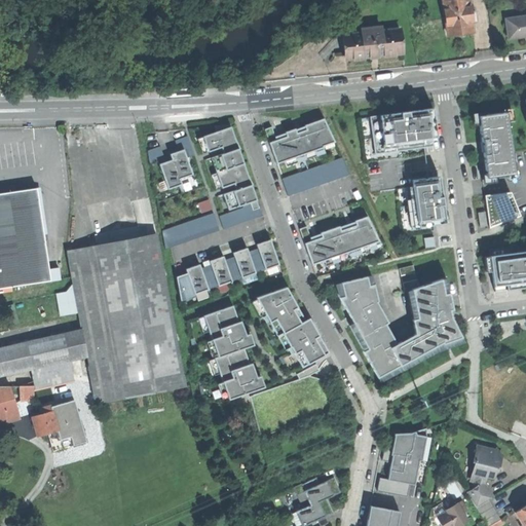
[(442,0),(447,35),(459,33),(472,31),(466,0),(442,0)]
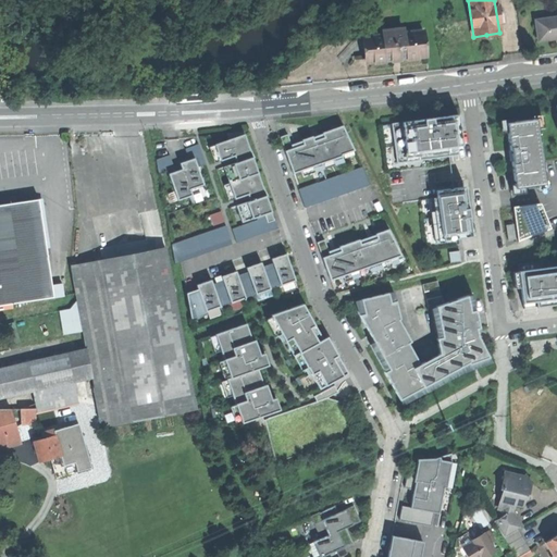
[(554,37),(556,37),(556,15),(534,20),(536,40),(554,37)]
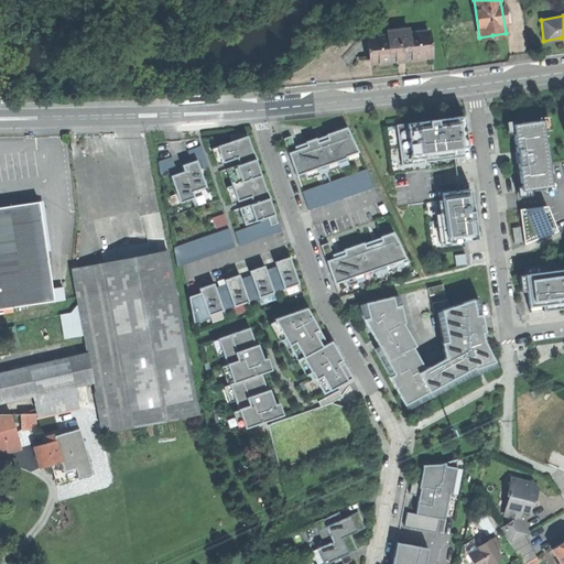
[(389,34),(369,36),(372,63),(397,60),(397,62),(401,62),(407,61),(407,58),(431,56),(429,30),(410,32),(409,28),(388,31),(389,34)]
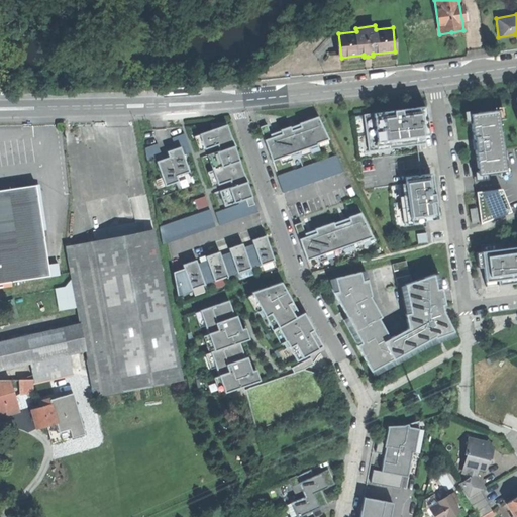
[(364,114),(369,152),(417,145),(416,137),(430,134),(426,106),(364,114)]
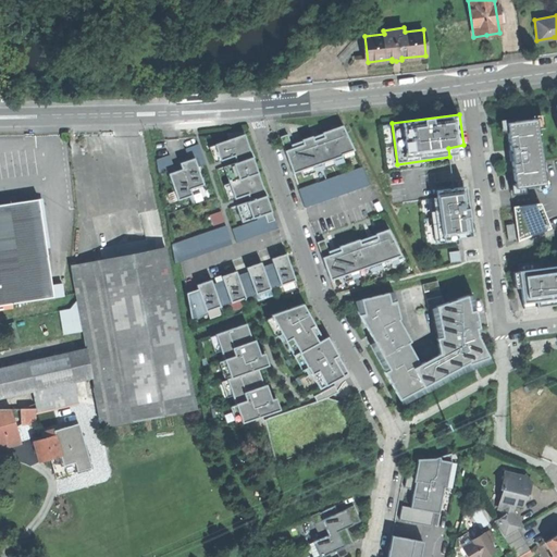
[(545,183),(539,116),(499,120),(500,131),(507,130),(512,186),(545,183)]
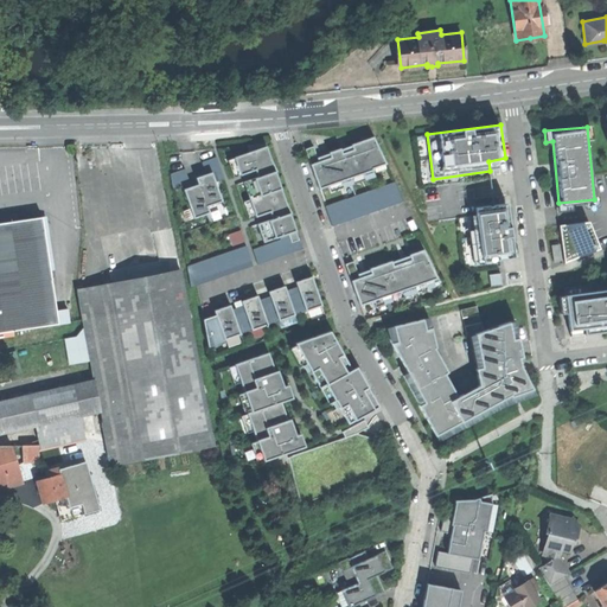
[(388,164),(376,134),(308,159),(320,191),(330,187),(332,193),(376,177),(374,170),(388,164)]
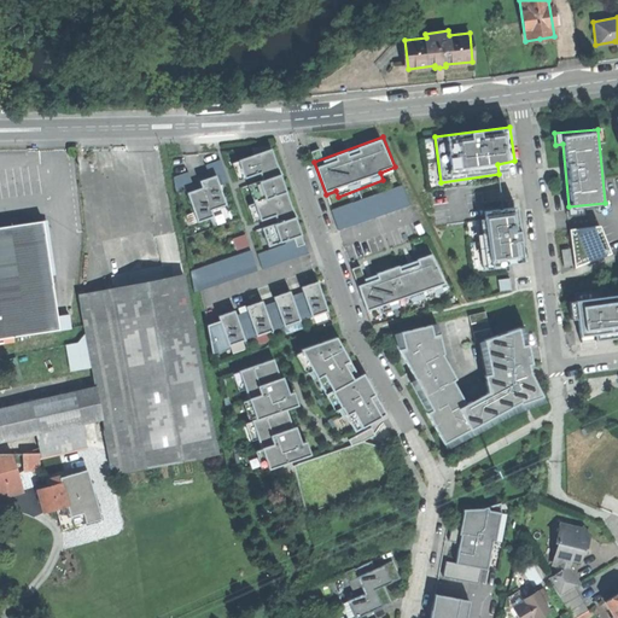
[(312,248),(274,143),(254,150),(256,157),(235,164),(267,251),(293,242),(297,252),(312,248)]
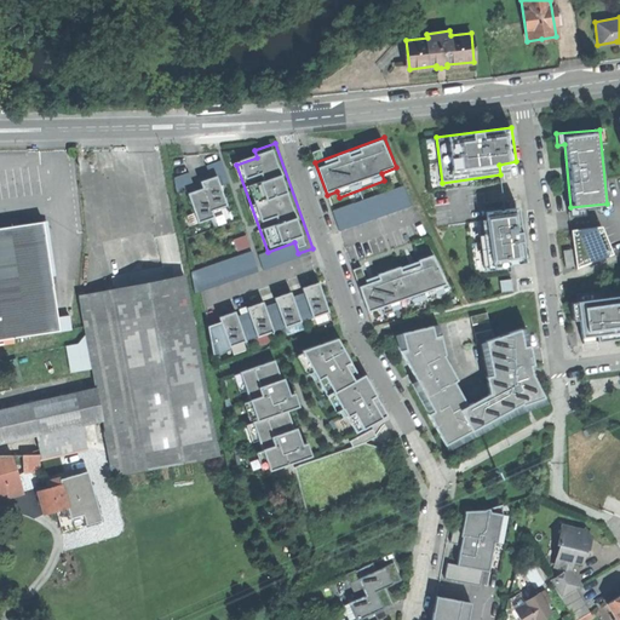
[(201,223),(214,218),(212,211),(227,206),(217,177),(227,174),(219,153),(184,158),(187,162),(171,167),(179,193),(189,189),(201,223)]
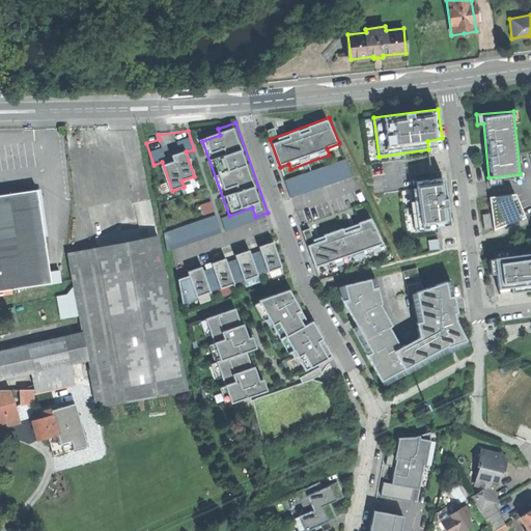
[(346,160),(285,182),(290,199),(354,175),(346,160)]
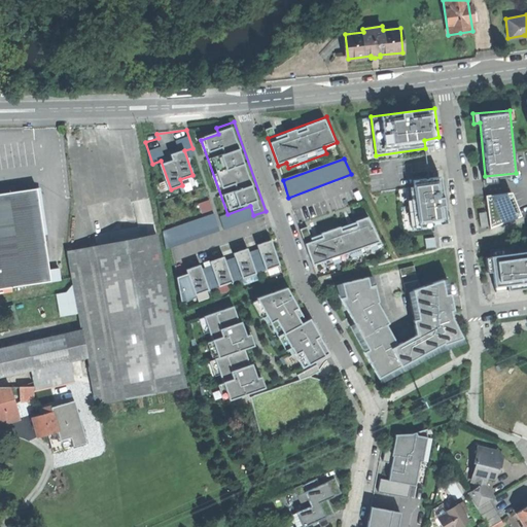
[(441,177),(429,178),(413,181),(414,187),(407,188),(413,229),(448,223),(441,177)]
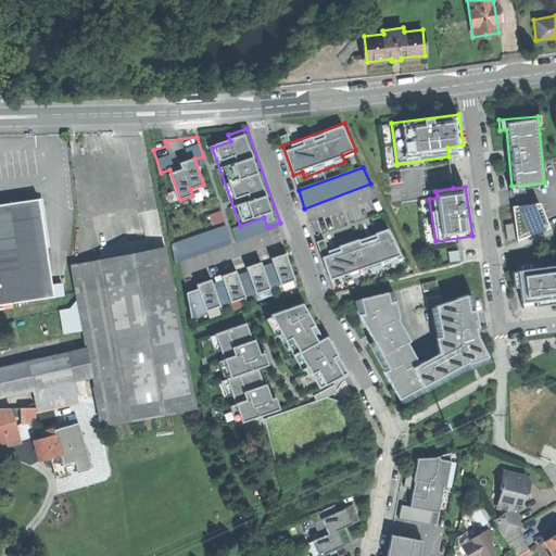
[(0,306),(11,305),(52,299),(51,288),(37,200),(0,205),(0,306)]
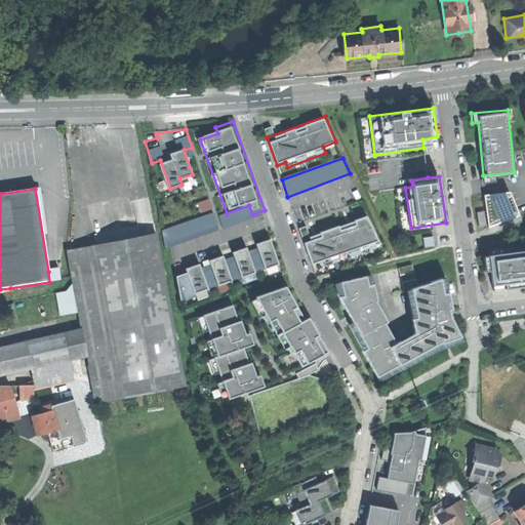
[(510,192),(484,196),(488,228),(519,215),(510,192)]
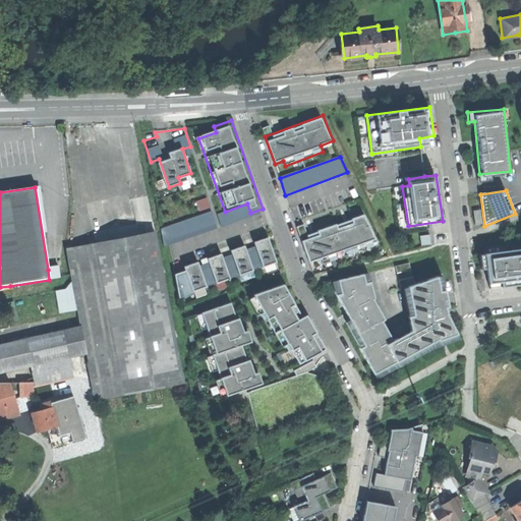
[(197,200),(201,211),(212,208),(208,197),(197,200)]
